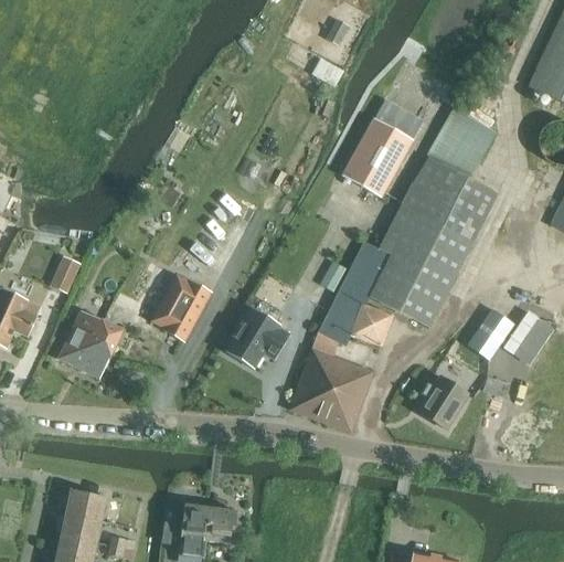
[(563,8),(528,86),(563,104),(563,8)]
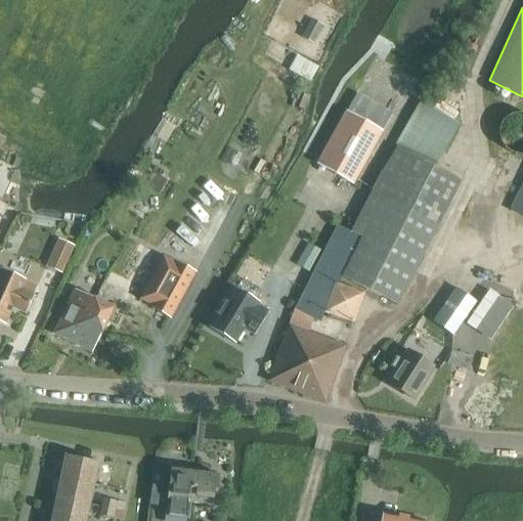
[(357,90),(317,163),(345,177),(355,183),(384,130),(394,111),(357,90)]
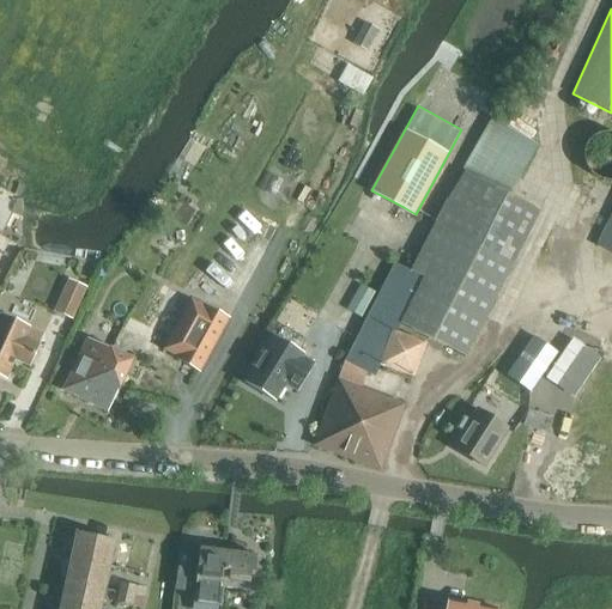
[(400,317),(438,338),(467,353),(514,261),(541,208),(510,192),(538,142),(497,120),(431,230),(442,238),(423,275),(398,261),(347,360),(371,371),(400,317)]
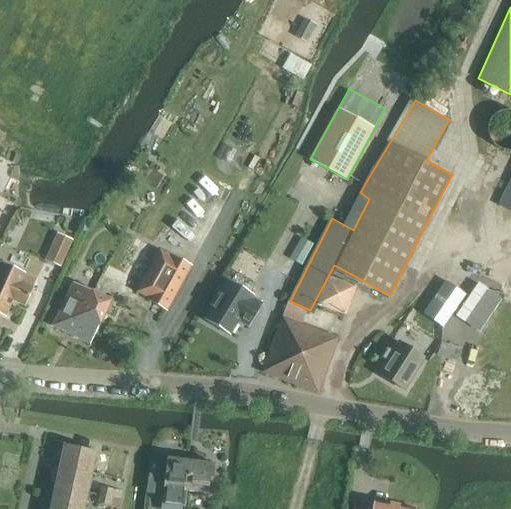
[(510,101),(507,102),(503,104),(499,107),(494,113),(493,116),(492,121),(494,129),(498,135),(503,140),(510,142),(510,101)]
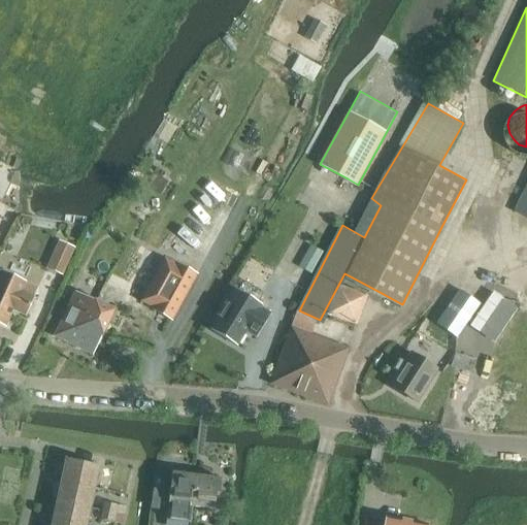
[(526,186),(516,209),(526,215),(526,186)]
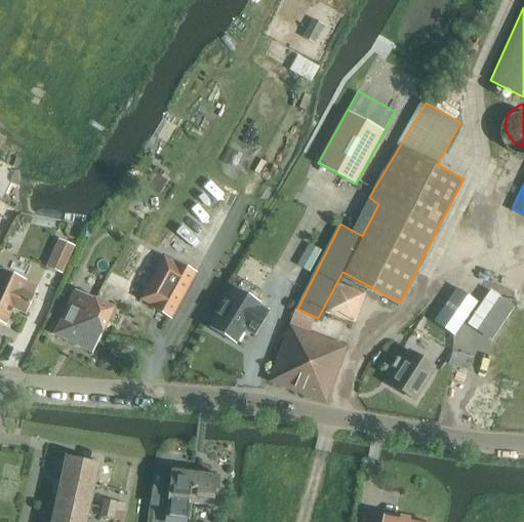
[(47,266),(62,272),(75,244),(59,237),(47,266)]
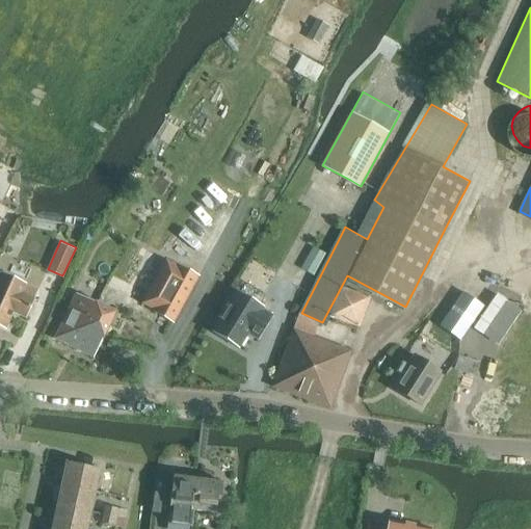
[(163,262),(142,301),(155,309),(154,311),(171,320),(193,279),(196,273),(178,264),(177,266),(164,260),(163,262)]
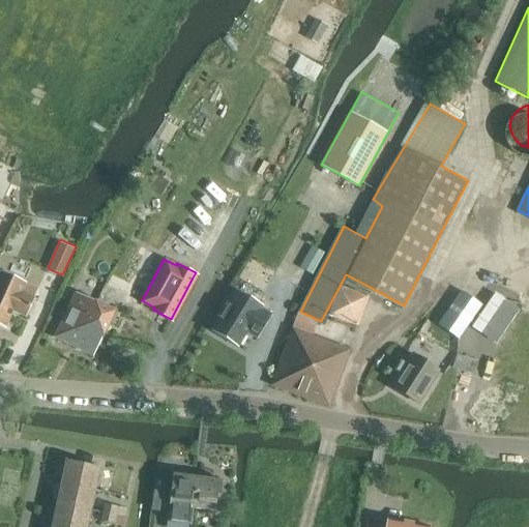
[(0,323),(6,326),(13,310),(27,315),(35,296),(22,291),(26,281),(1,270),(0,269),(0,323)]
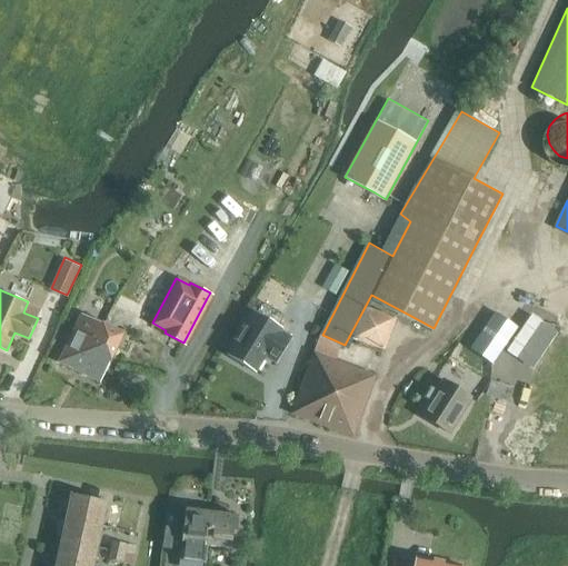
[(237,339),(228,354),(256,370),(266,354),(277,361),(284,351),(292,336),(281,329),(282,326),(278,324),(282,316),(282,311),(266,301),(261,303),(257,310),(255,309),(245,326),(242,324),(235,337),(237,339)]
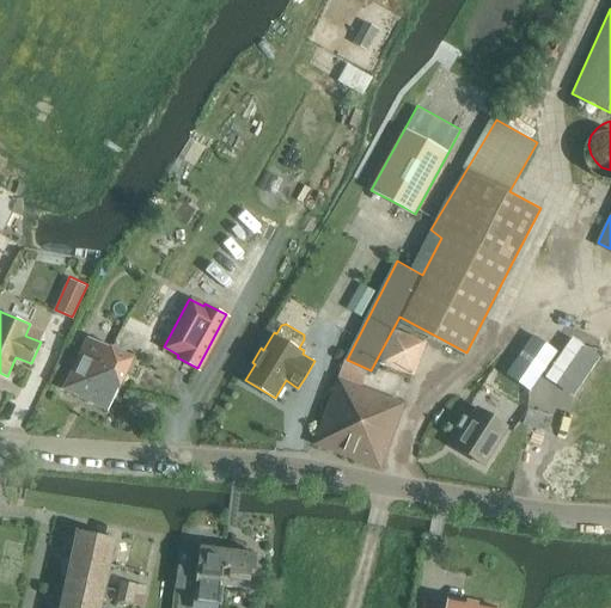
[(89,335),(65,387),(109,409),(134,356),(89,335)]
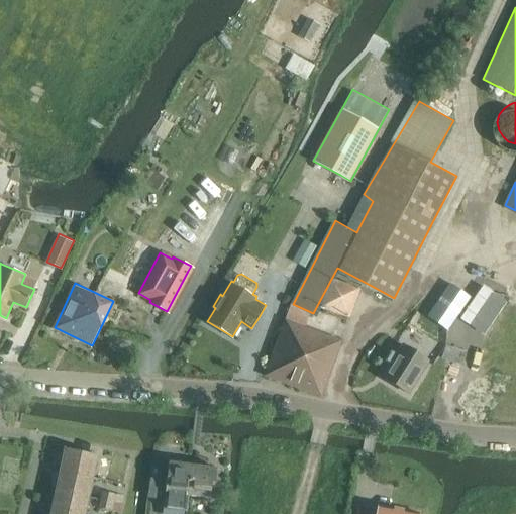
[(446,328),(470,296),(450,283),(427,315),(446,328)]
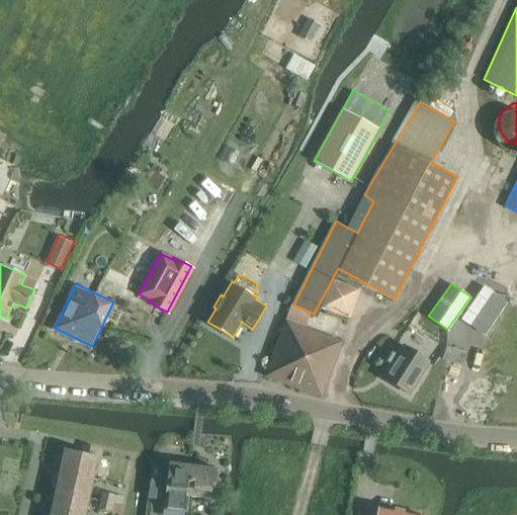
[(461,317),(471,324),(494,291),(484,284),(461,317)]
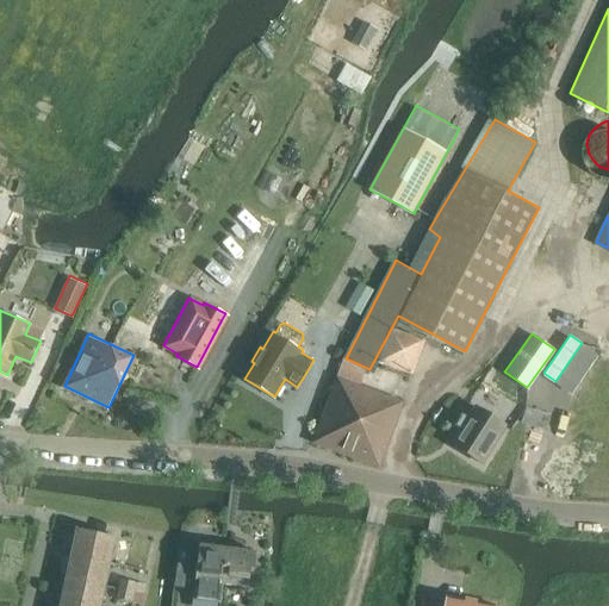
[(406,399),(358,382),(339,375),(314,442),(381,467),(406,399)]
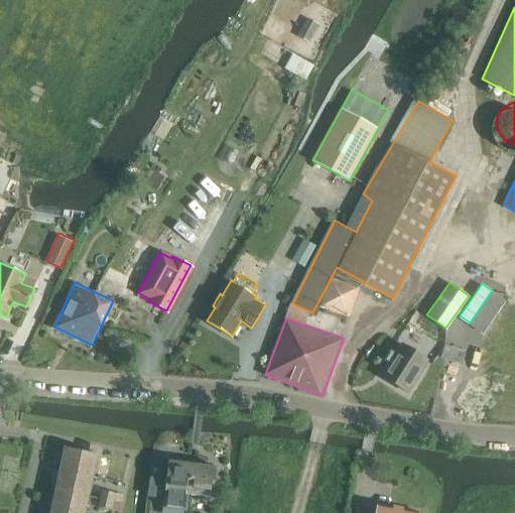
[(402,343),(382,374),(408,391),(428,359),(402,343)]
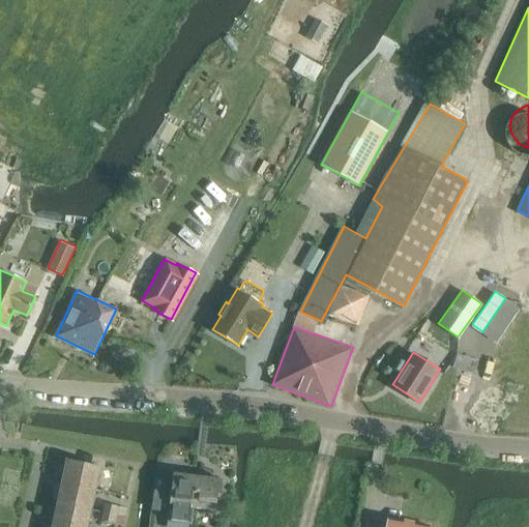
[(459,353),(454,367),(475,373),(479,359),(459,353)]
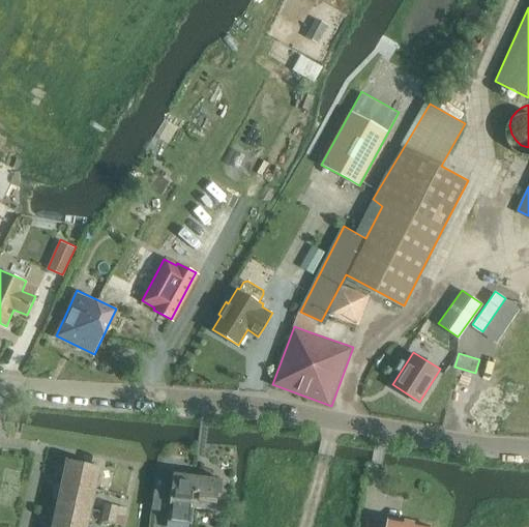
[(63,481),(94,488),(99,466),(96,466),(98,458),(85,456),(84,463),(67,460),(63,481)]
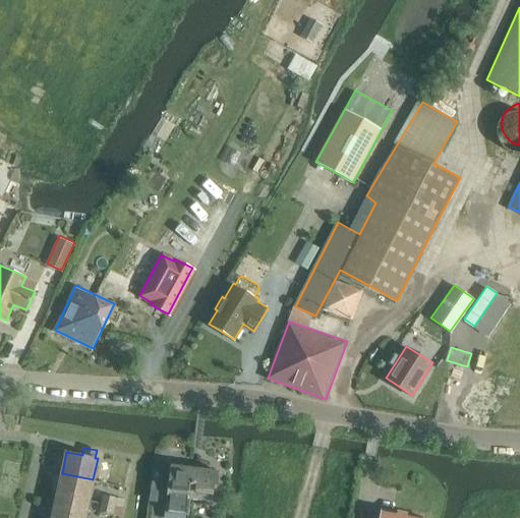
[(154,478),(152,499),(166,501),(165,511),(188,514),(190,498),(191,498),(195,468),(195,467),(170,464),(170,470),(156,468),(154,478)]
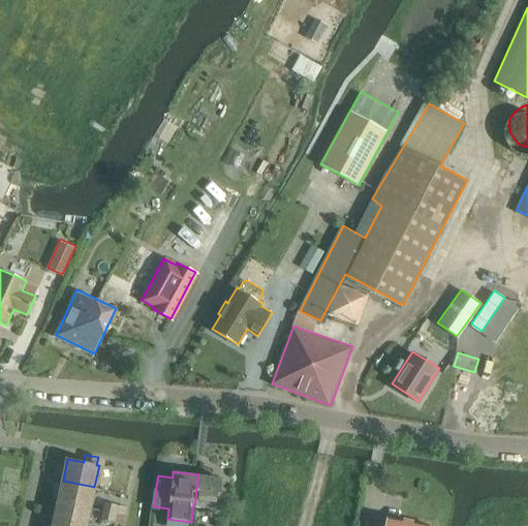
[(222,478),(198,475),(194,505),(194,506),(218,509),(222,478)]
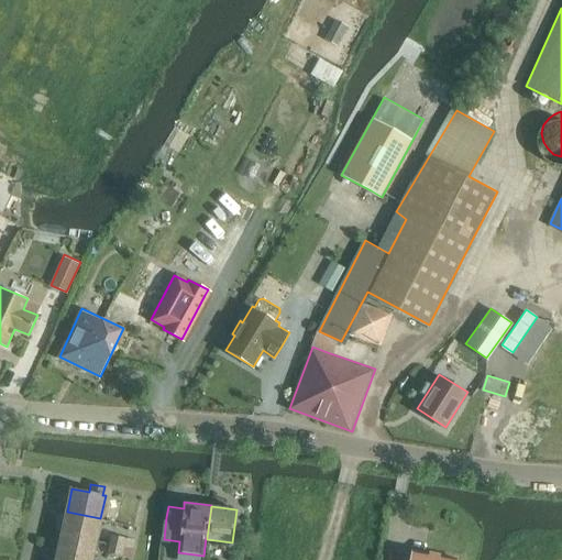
[(96,540),(100,518),(67,512),(63,534),(96,540)]
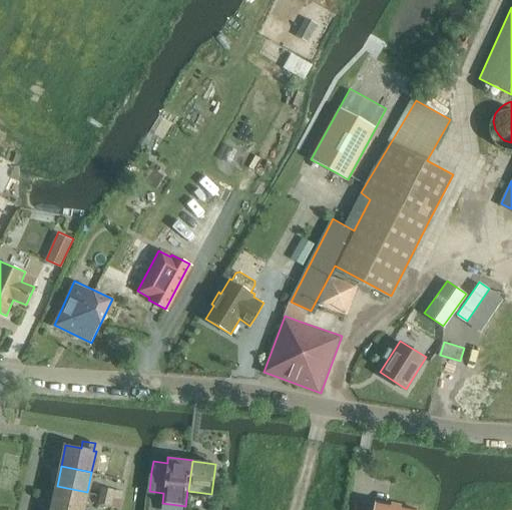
[(53,505),(74,509),(83,509),(87,492),(57,486),(53,505)]
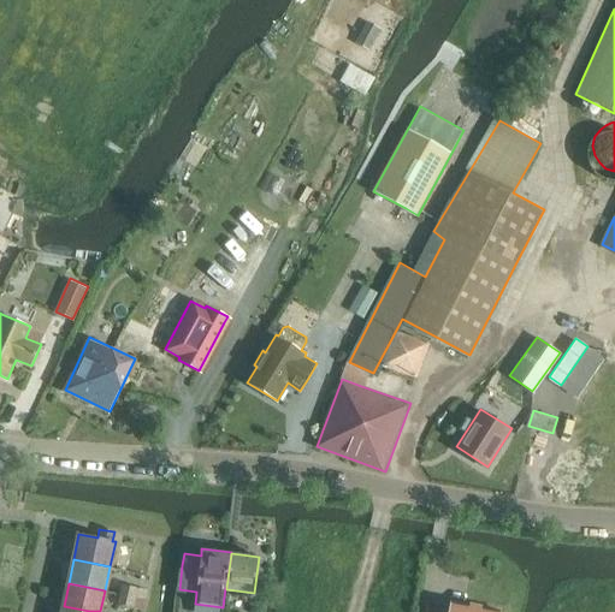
[(118,593),(134,596),(136,587),(119,584),(118,593)]
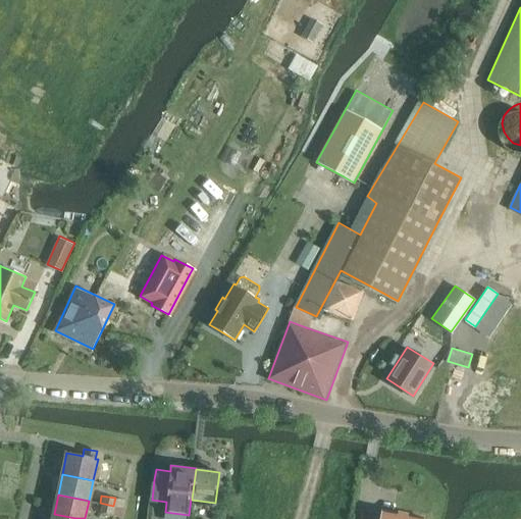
[(113,506),(100,503),(98,512),(112,515),(113,506)]
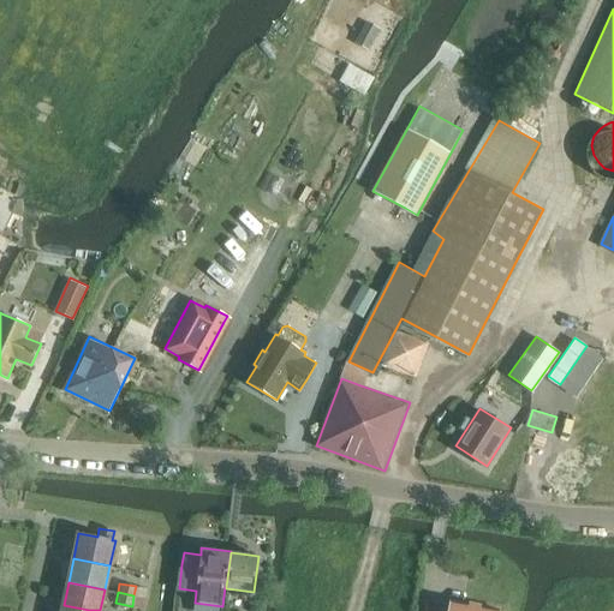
[(496,610),(498,609),(481,605),(481,603),(480,603),(480,605),(470,603),(470,601),(469,600),(469,603),(451,599),(448,610),(496,610)]
